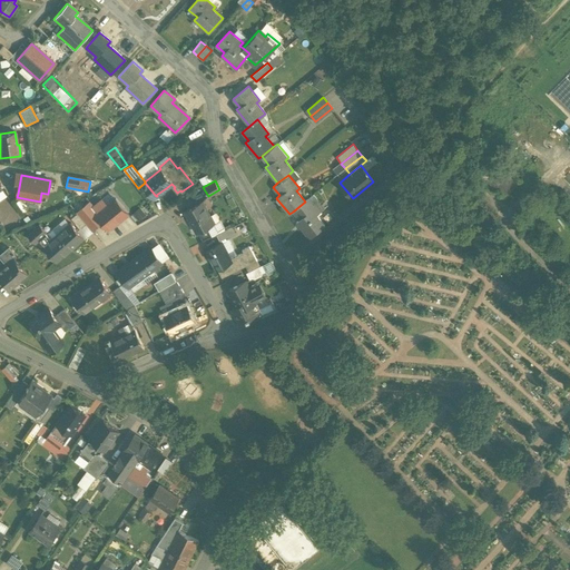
[(107,205),(115,199),(109,192),(101,198),(107,205)]
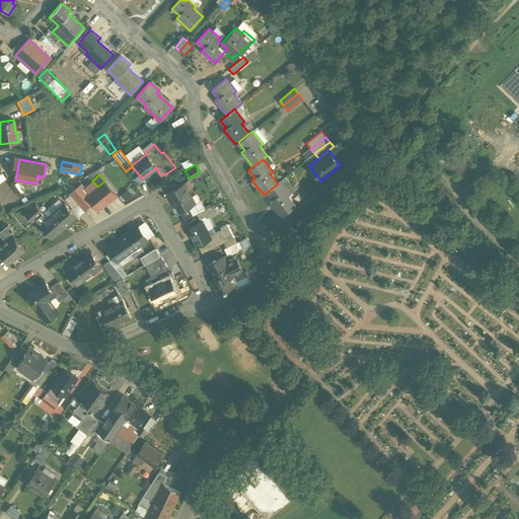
[(278,183),(267,193),(273,200),(270,202),(282,217),(296,205),(288,196),(291,194),(285,186),(289,182),(285,177),(281,180),(278,183)]
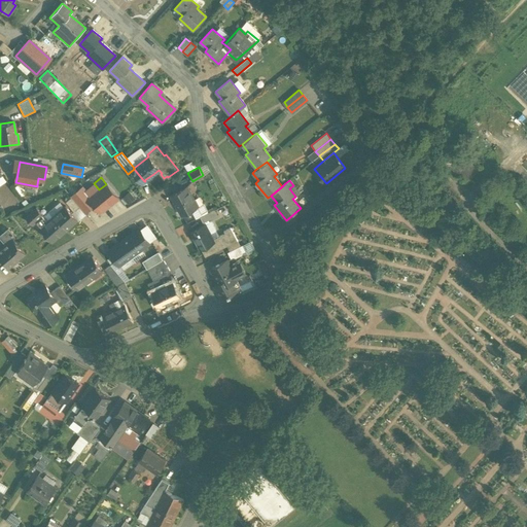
[(85,190),(91,197),(99,190),(94,184),(86,190),(85,190)]
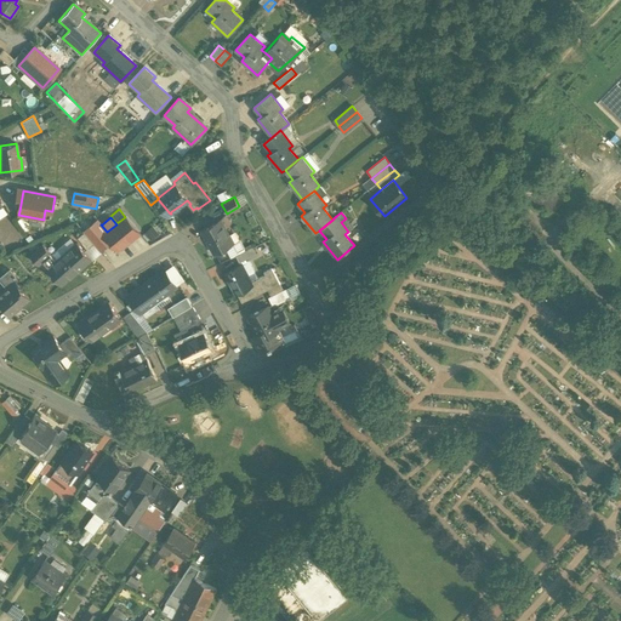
[(113,240),(120,249),(138,233),(125,217),(117,223),(117,224),(107,232),(113,240)]
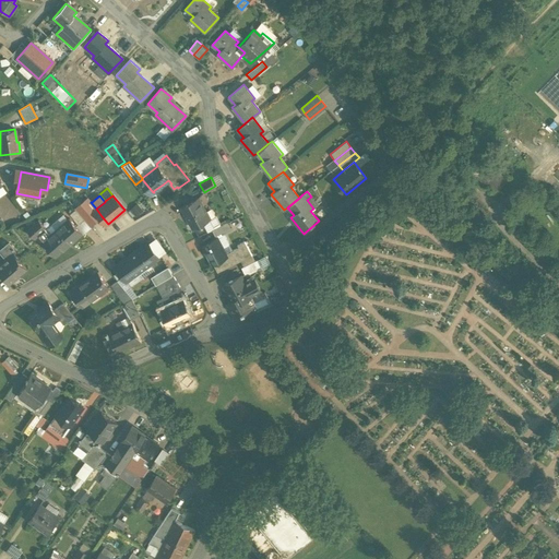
[(198,198),(181,206),(192,228),(210,219),(198,198)]
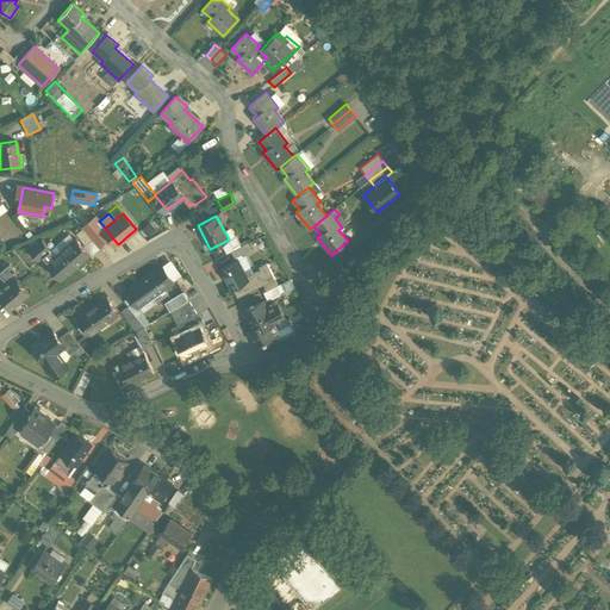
[(97,217),(88,223),(82,228),(93,240),(99,247),(111,236),(105,228),(99,221),(100,221),(97,217)]
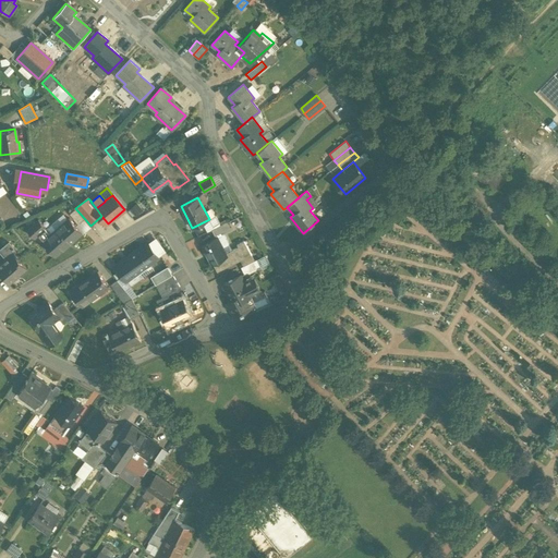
[(143,210),(137,204),(131,209),(136,216),(143,210)]
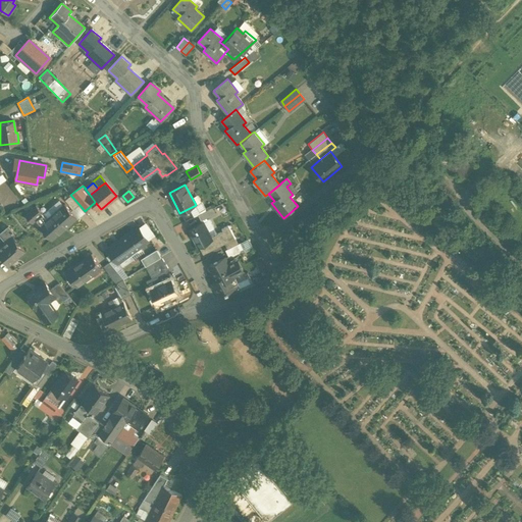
[(80,205),(70,195),(64,200),(73,210),(80,205)]
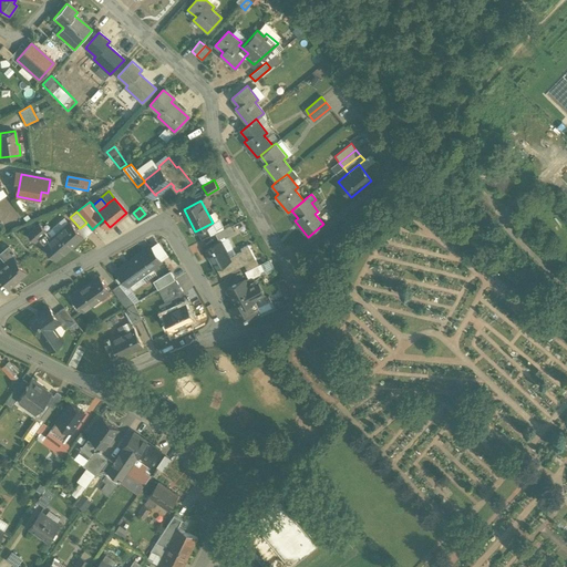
[(70,222),(43,246),(57,260),(57,259),(64,253),(64,254),(72,247),(71,246),(82,237),(83,237),(70,222)]
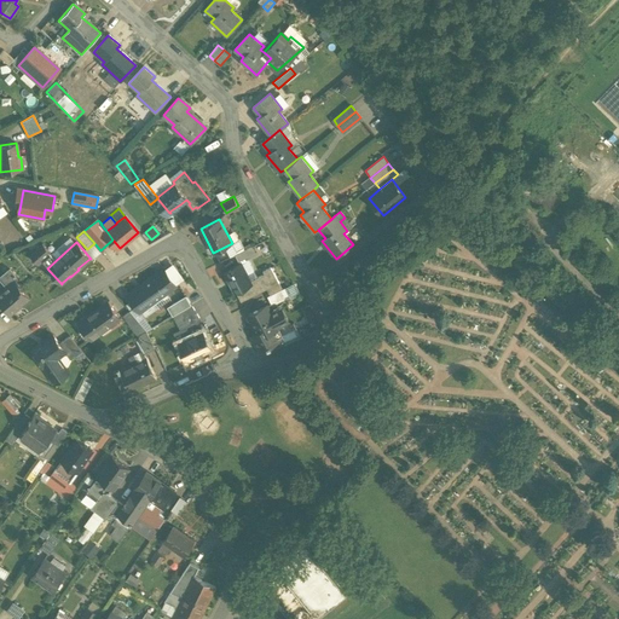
[(42,244),(29,255),(38,265),(51,254),(42,244)]
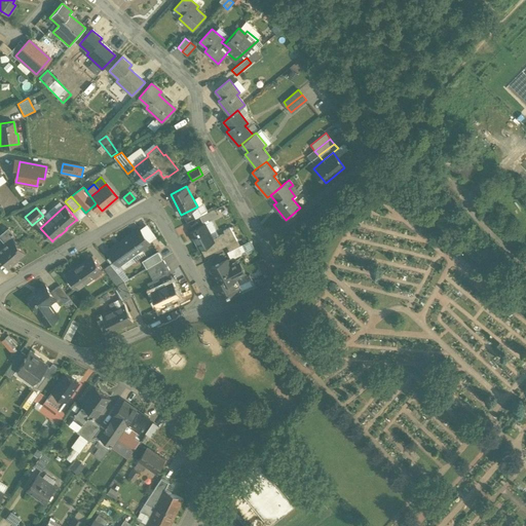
[(214,210),(199,216),(202,222),(209,219),(209,221),(210,221),(217,217),(214,210)]
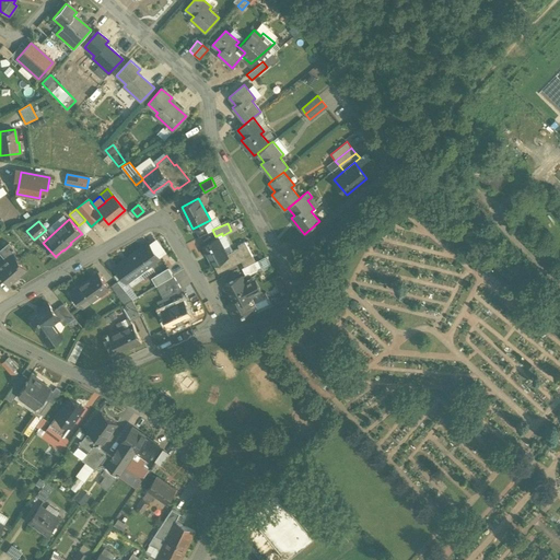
[(223,235),(222,235),(222,233),(216,236),(217,238),(218,237),(218,238),(223,248),(229,246),(223,235)]
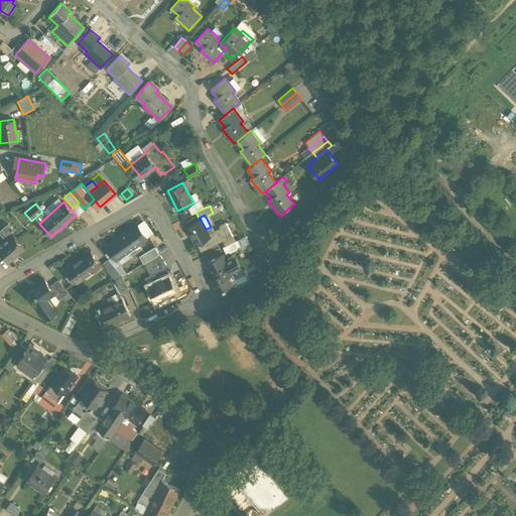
[(200,220),(186,227),(196,244),(197,243),(210,236),(208,237),(204,230),(206,229),(201,220),(201,219),(200,220)]
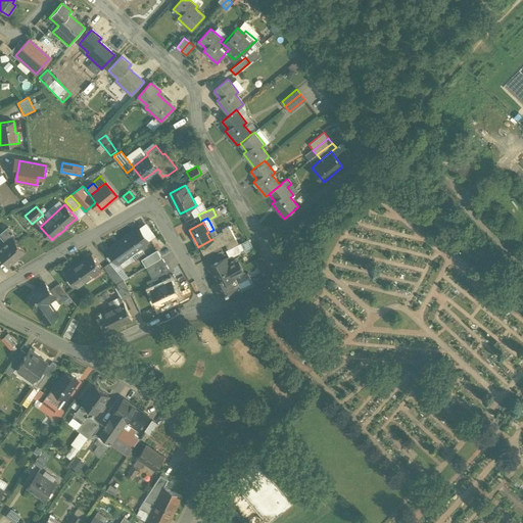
[(229,226),(222,229),(223,231),(211,237),(212,239),(199,246),(203,254),(225,244),(236,238),(229,226)]
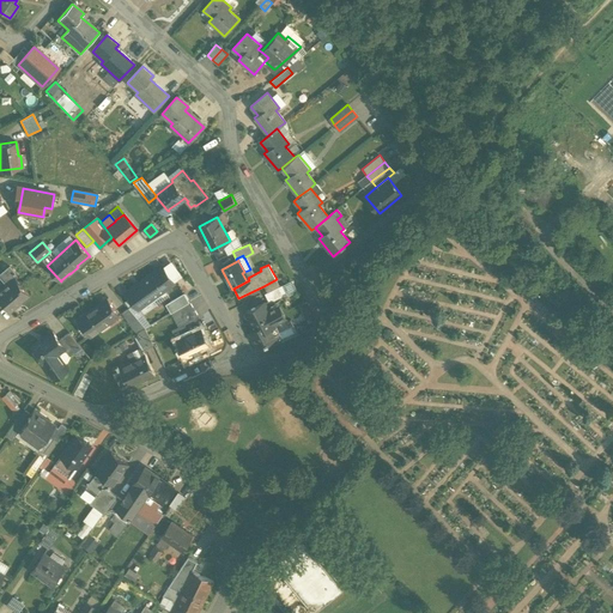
[(162,267),(143,280),(141,280),(141,281),(153,298),(157,303),(168,296),(169,296),(164,290),(173,284),(174,284),(162,266),(161,267),(162,267)]
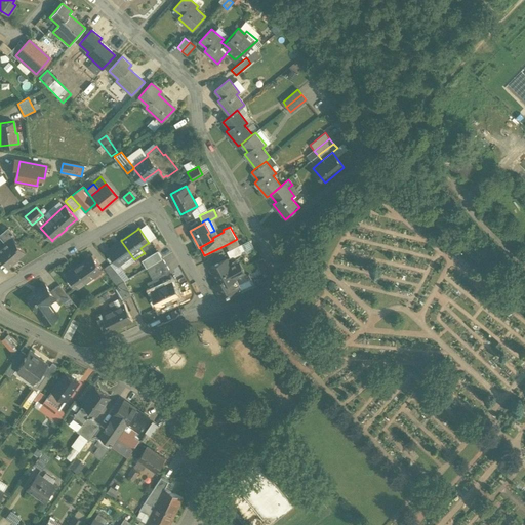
[(15,237),(8,229),(0,235),(0,237),(5,244),(0,248),(0,258),(7,267),(7,266),(17,258),(16,258),(25,252),(12,239),(15,237)]
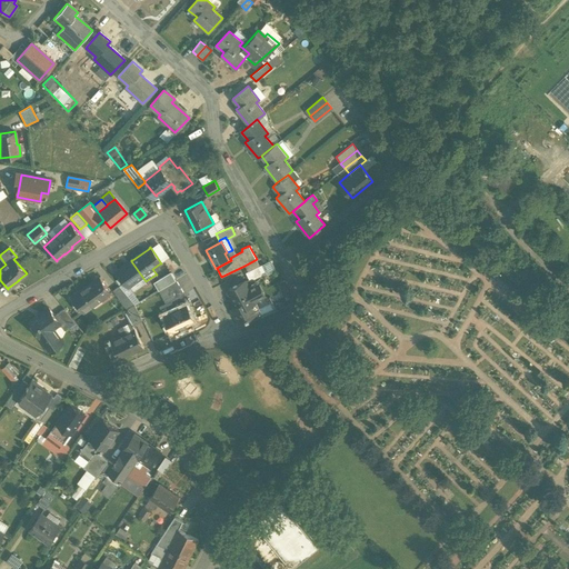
[(257,259),(245,266),(248,271),(259,266),(257,259)]
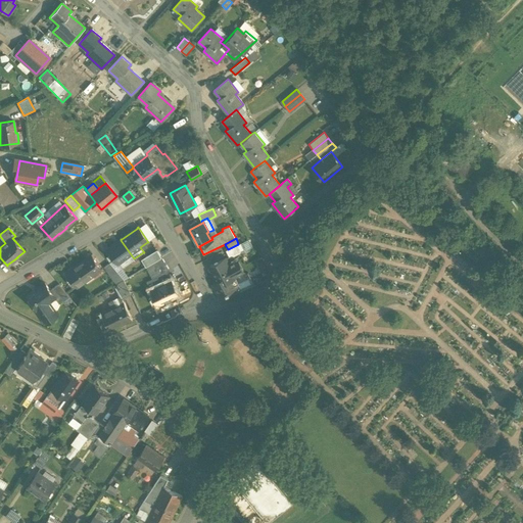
[(121,240),(107,249),(114,259),(117,264),(131,254),(121,240)]
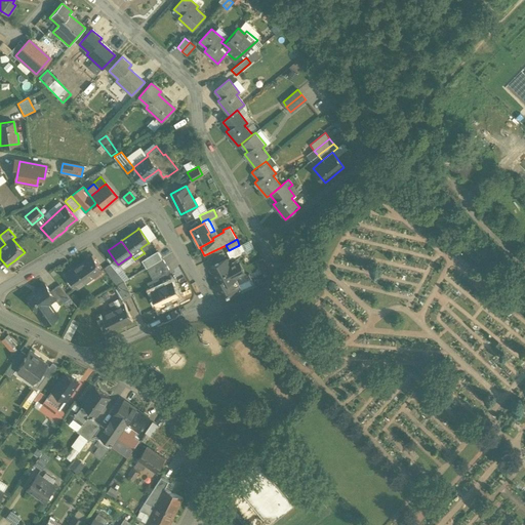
[(229,250),(227,251),(230,257),(233,256),(235,257),(241,253),(242,251),(245,250),(242,244),(239,245),(229,250)]
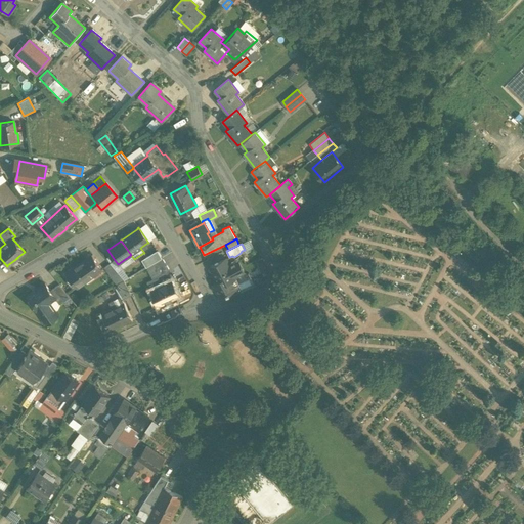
[(157,251),(145,259),(148,265),(162,258),(157,251)]
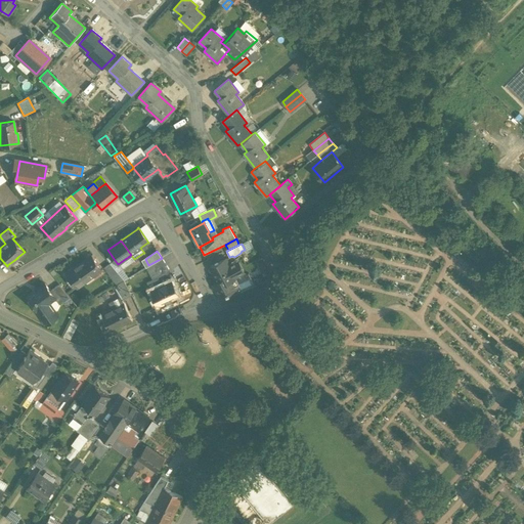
[(92,255),(75,267),(75,268),(67,273),(77,288),(85,281),(85,280),(91,275),(92,276),(102,269),(101,269),(98,264),(92,255)]
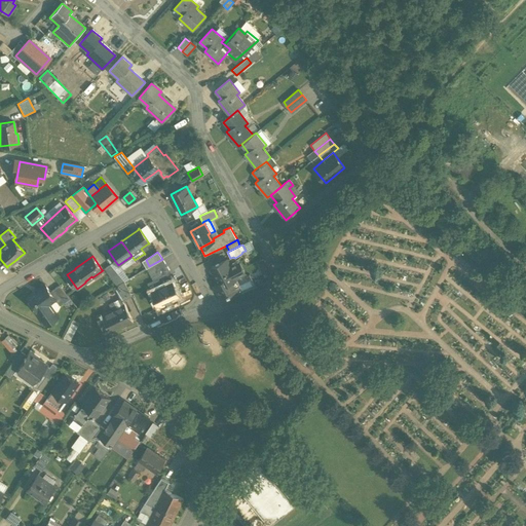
[(149,266),(146,268),(151,277),(157,274),(158,278),(171,272),(162,259),(149,266)]
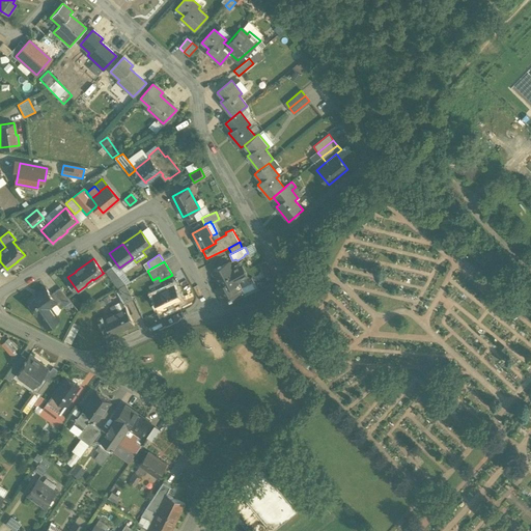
[(228,262),(212,271),(220,286),(217,287),(223,301),(229,297),(230,298),(232,297),(231,296),(239,292),(238,290),(235,290),(233,285),(234,284),(233,283),(239,280),(243,277),(244,274),(240,267),(236,266),(232,269),(228,262)]
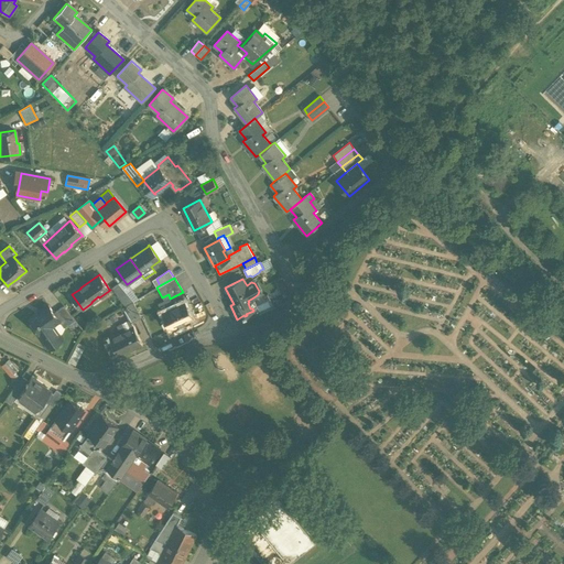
[(127,284),(123,280),(118,283),(133,302),(138,299),(127,284)]
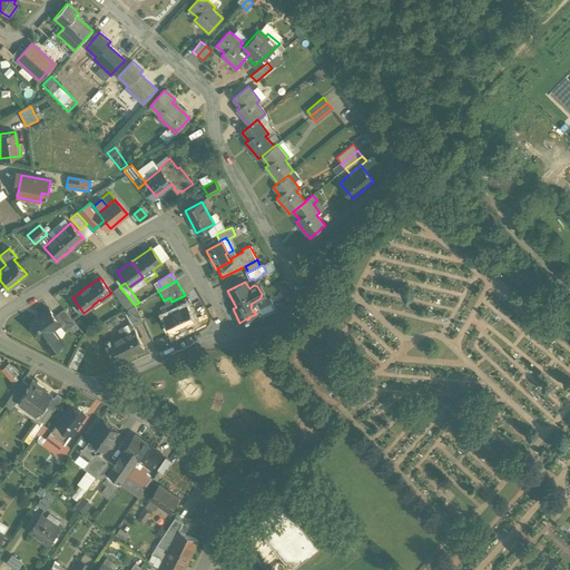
[(119,286),(112,291),(126,310),(135,305),(119,286)]
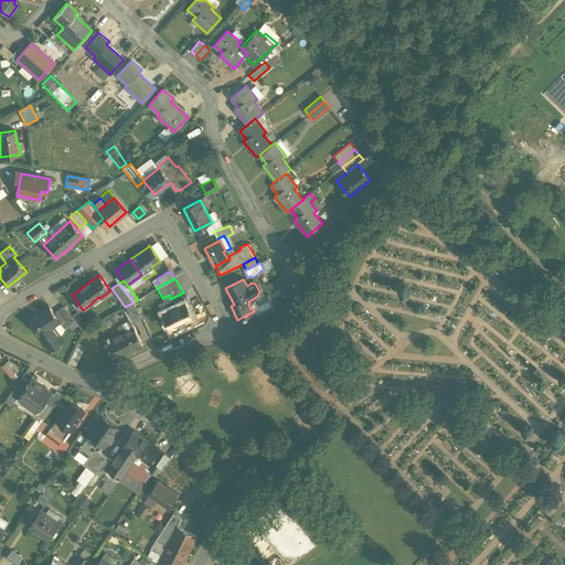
[(134,302),(125,307),(123,308),(129,321),(130,323),(131,323),(141,318),(134,302)]
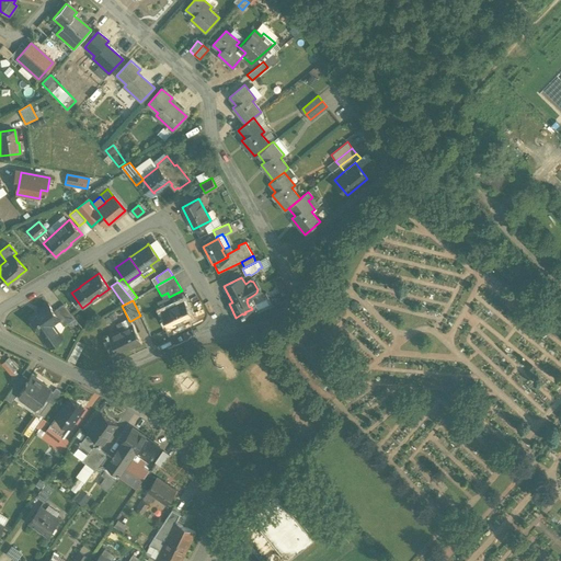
[(183,300),(162,310),(161,310),(170,329),(179,324),(191,318),(192,319),(192,318),(183,300)]
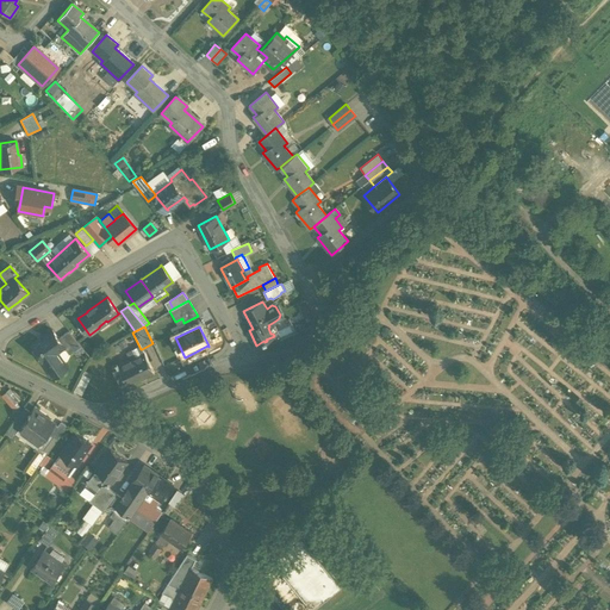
[(53,330),(31,344),(54,377),(55,375),(54,375),(66,367),(66,368),(67,367),(66,366),(63,367),(55,354),(64,347),(53,330)]
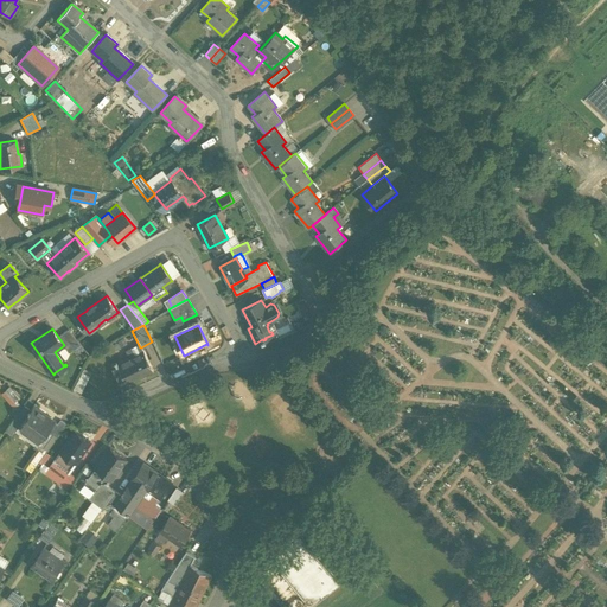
[(81,345),(69,330),(62,334),(69,344),(66,346),(71,352),(75,349),(81,345)]
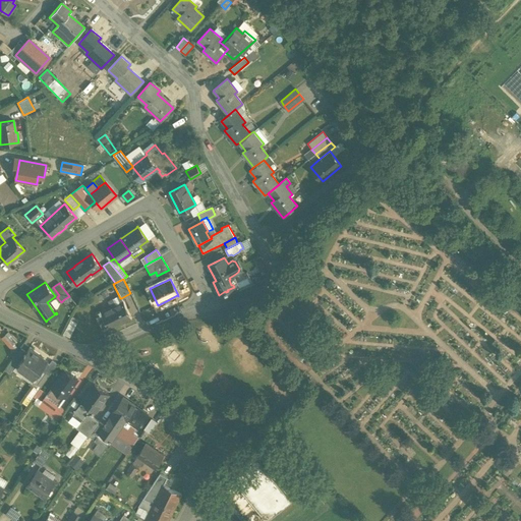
[(119,296),(108,301),(111,307),(114,306),(113,305),(122,301),(121,298),(120,298),(119,296)]
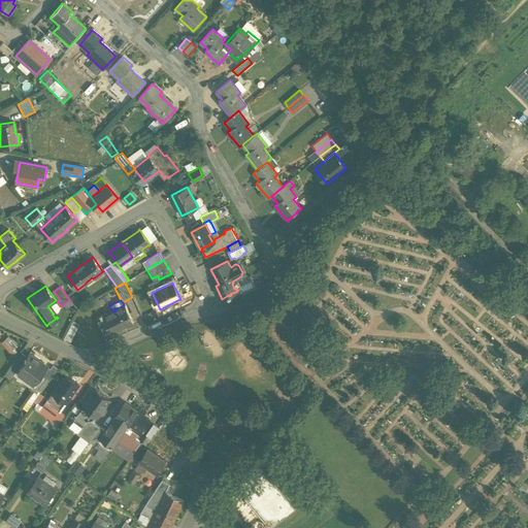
[(124,305),(114,309),(116,310),(112,311),(105,316),(113,332),(133,323),(125,305),(124,305)]
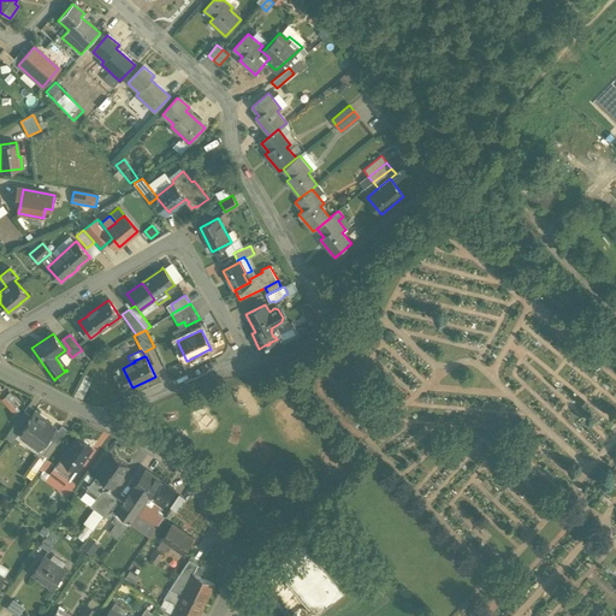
[(87,390),(92,378),(84,375),(80,386),(87,390)]
